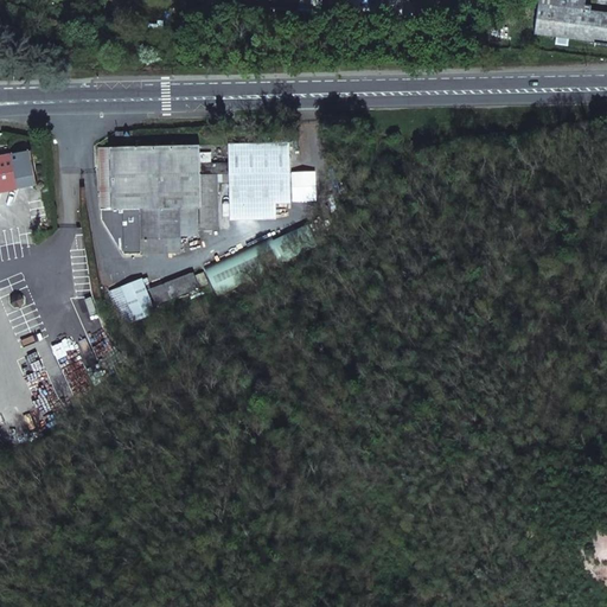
[(535,34),(606,43),(606,13),(538,5),(535,34)]
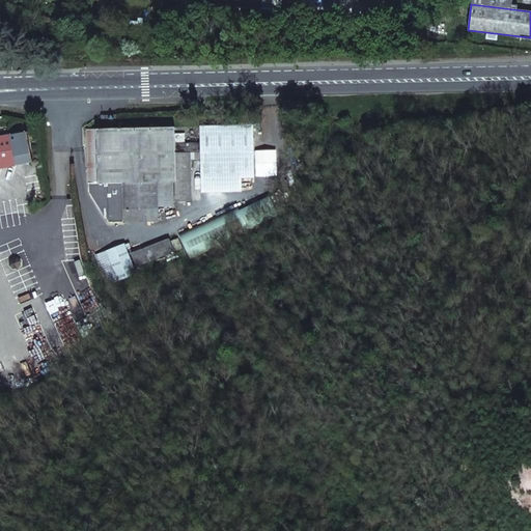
[(116,115),(102,116),(102,123),(116,122),(116,115)]
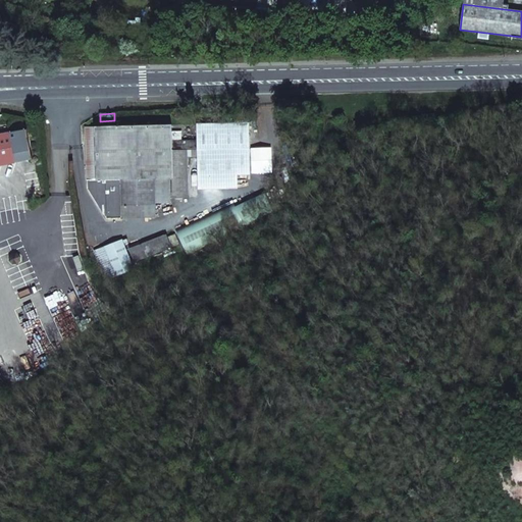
[(249,123),(197,124),(198,140),(172,141),(172,151),(198,150),(199,189),(238,189),(238,174),(250,174),(249,123)]
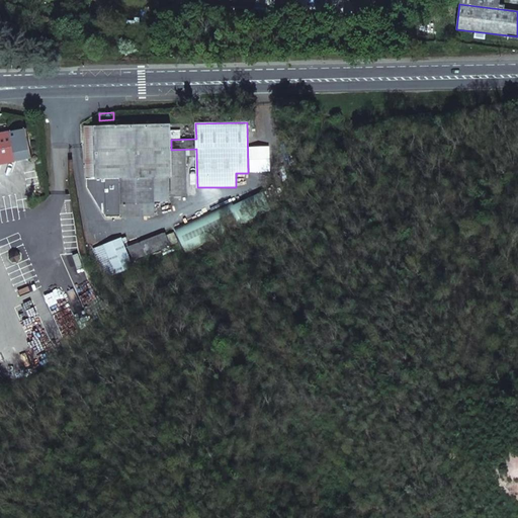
[(87,178),(168,176),(169,176),(172,176),(172,197),(186,196),(185,149),(171,150),(171,140),(171,123),(85,125),(86,178),(87,178)]
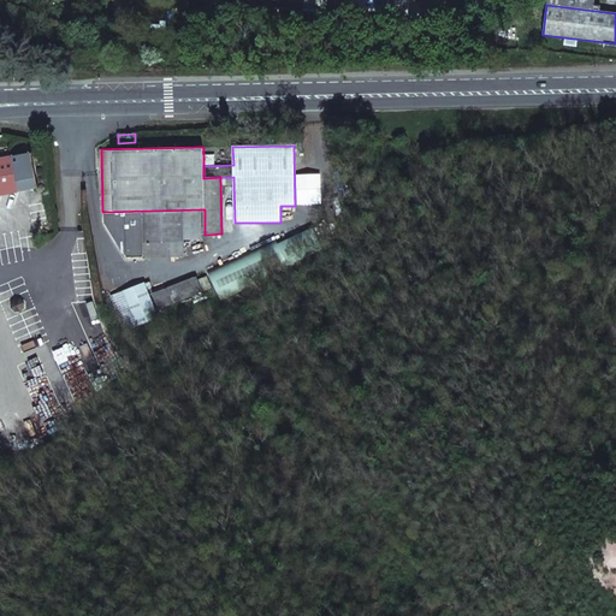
[(0,195),(17,193),(17,190),(23,189),(28,185),(30,182),(31,178),(33,176),(31,171),(30,167),(27,164),(24,161),(19,160),(16,160),(11,161),(11,159),(0,160),(0,195)]
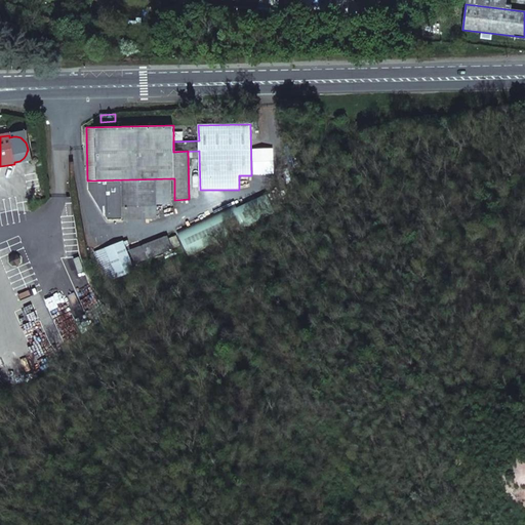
[(121,206),(145,206),(146,218),(156,218),(156,205),(171,204),(171,178),(170,178),(88,180),(88,190),(108,219),(121,219),(121,206)]
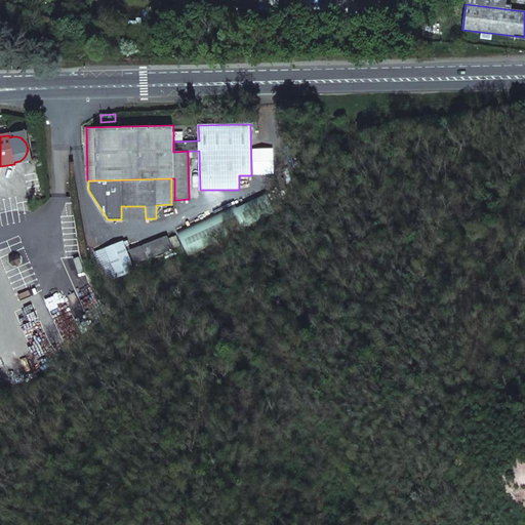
[(121,219),(146,218),(145,206),(121,206),(121,219)]
